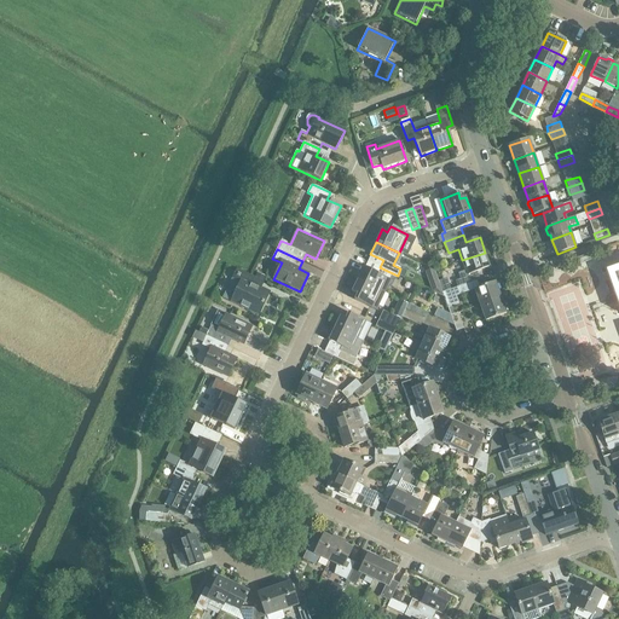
[(485,253),(462,260),(466,271),(458,273),(463,285),(480,279),(478,272),(490,267),(485,253)]
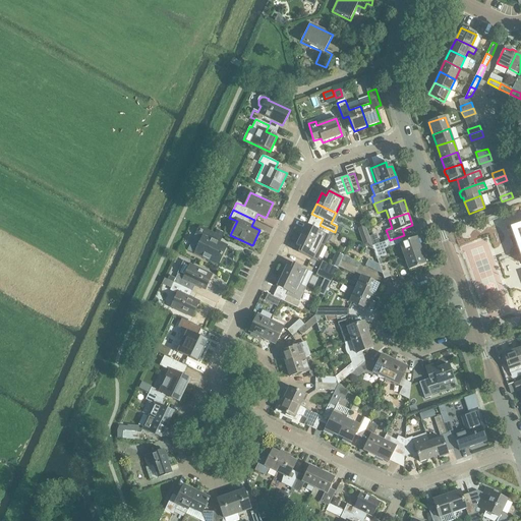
[(520,223),(510,228),(520,258),(520,223)]
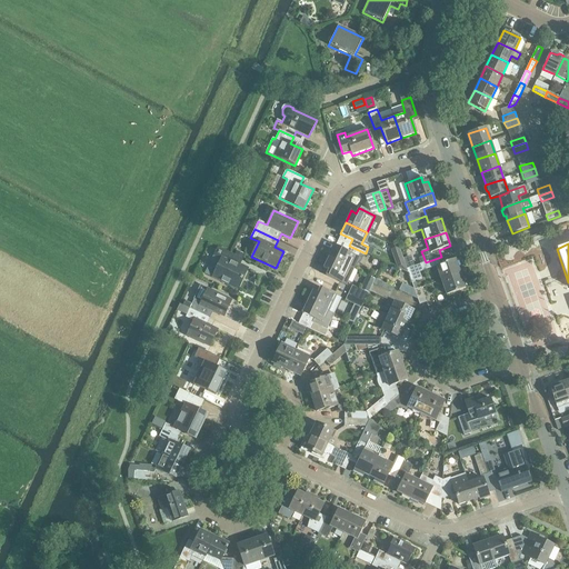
[(393,245),(391,250),(398,268),(408,273),(407,269),(405,261),(403,259),(399,248),(393,245)]
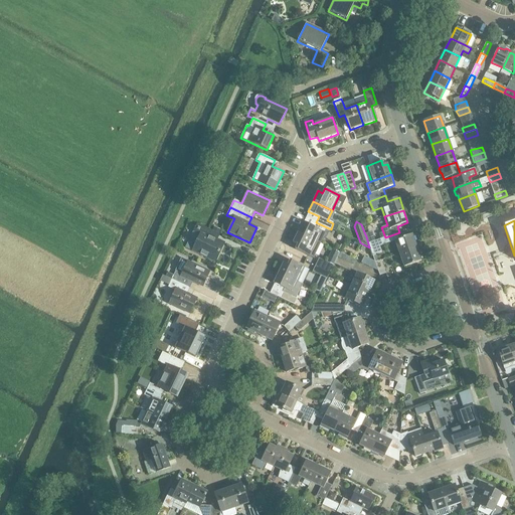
[(298,232),(320,243),(322,241),(324,239),(325,238),(327,236),(328,234),(331,229),(316,222),(314,227),(303,222),(298,232)]
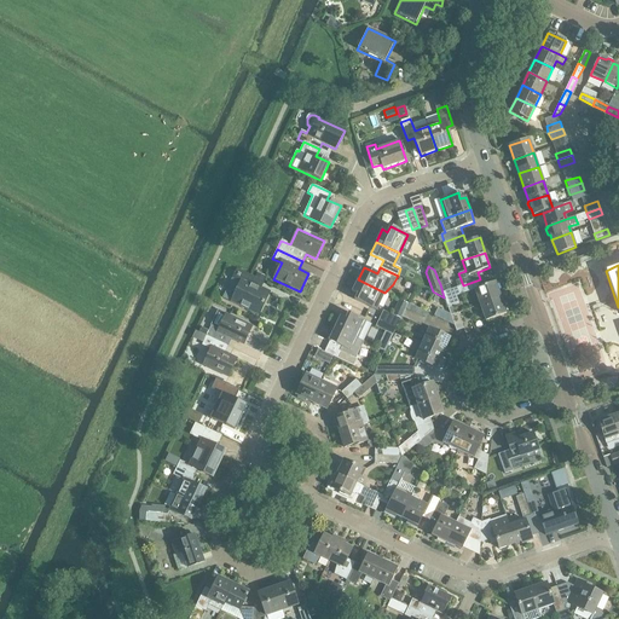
[(225,296),(233,300),(232,302),(258,314),(268,293),(260,289),(264,283),(249,276),(237,270),(232,278),(225,296)]
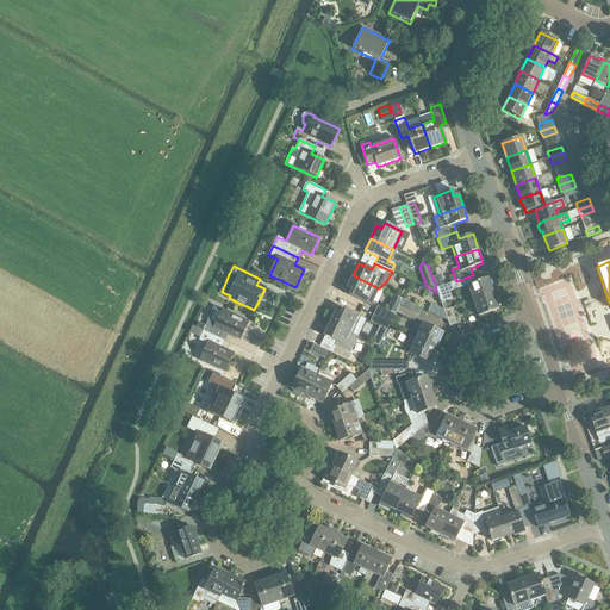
[(379,288),(353,275),(347,287),(352,290),(349,296),(371,306),(379,288)]
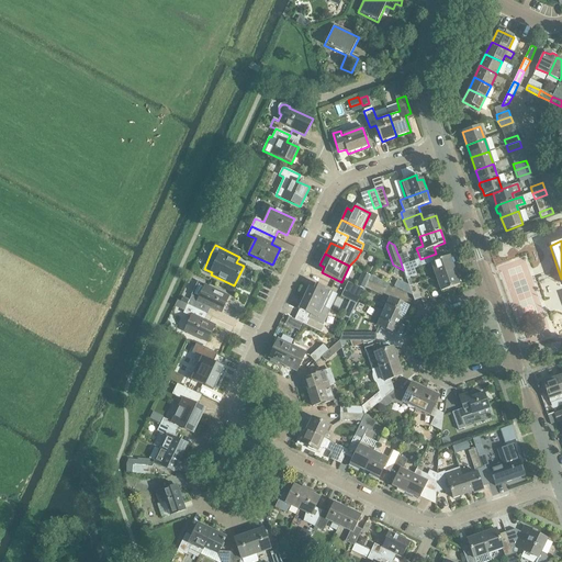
[(406,254),(398,256),(400,258),(402,266),(409,263),(406,254)]
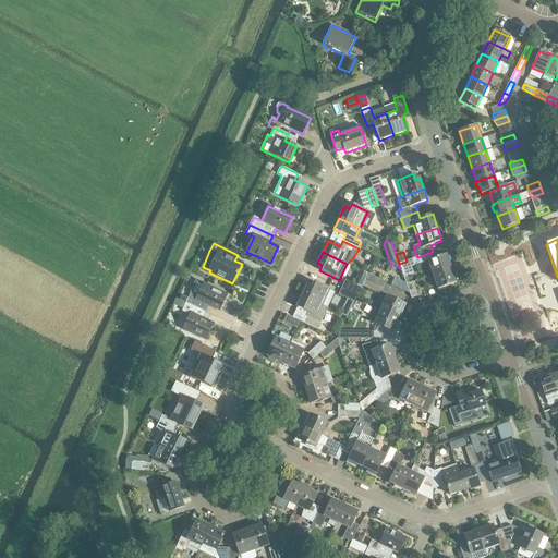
[(427,261),(433,276),(451,269),(446,254),(427,261)]
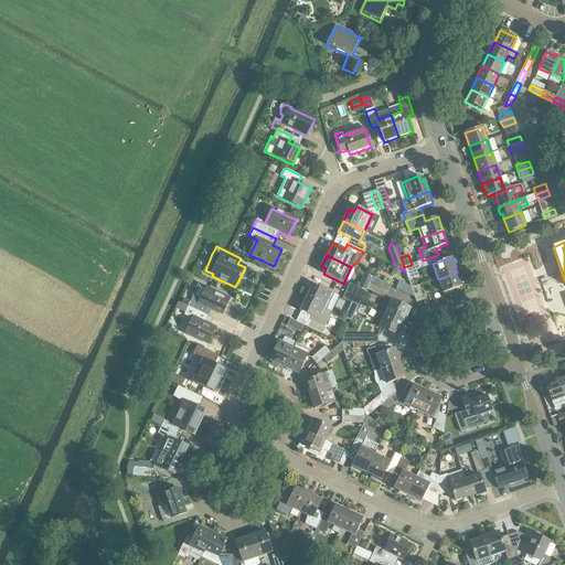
[(404,267),(406,274),(416,270),(420,269),(418,263),(412,265),(404,267)]
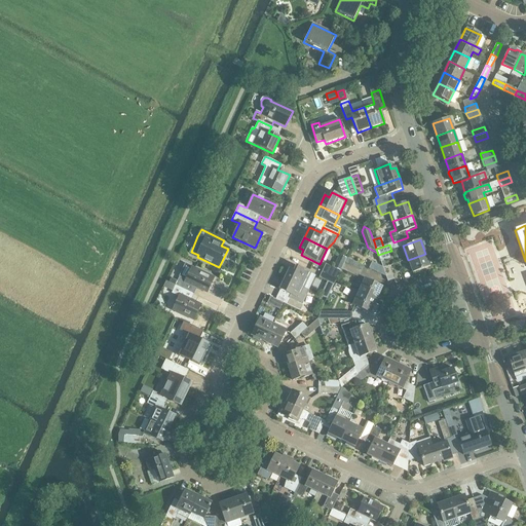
[(378,255),(380,262),(390,258),(387,252),(378,255)]
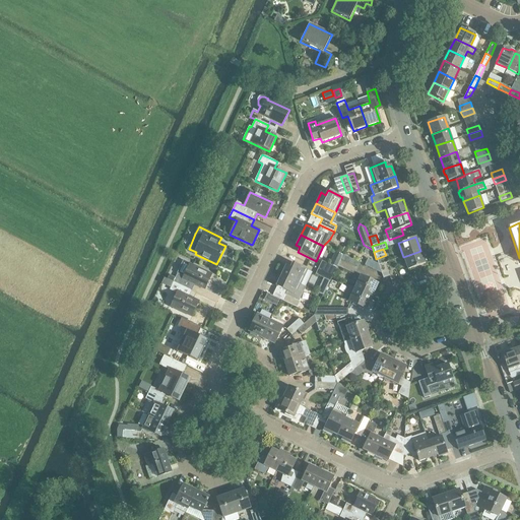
[(420,251),(403,257),(408,270),(426,264),(420,251)]
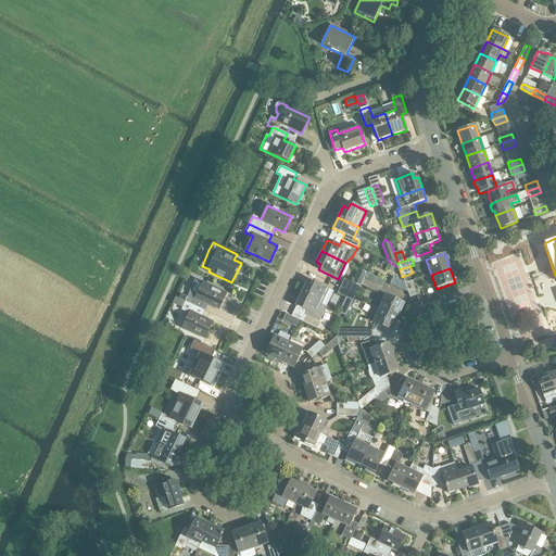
[(393,277),(390,283),(407,292),(405,283),(404,282),(393,277)]
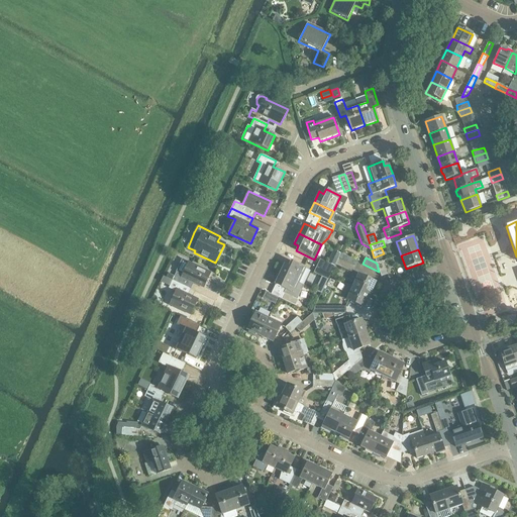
[(338,259),(335,265),(352,273),(354,266),(338,259)]
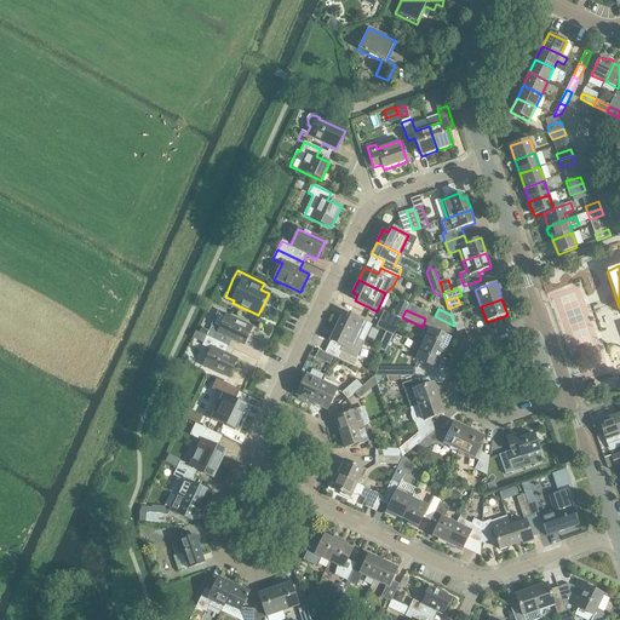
[(208,332),(207,337),(227,345),(230,339),(244,345),(252,327),(227,315),(218,311),(211,327),(208,332)]
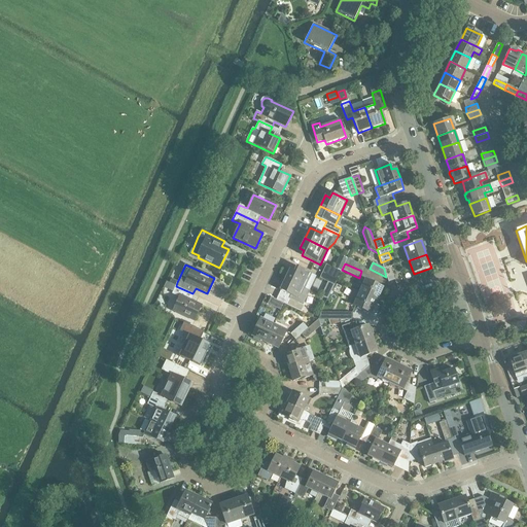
[(326,265),(322,273),(338,279),(341,272),(334,269),(326,265)]
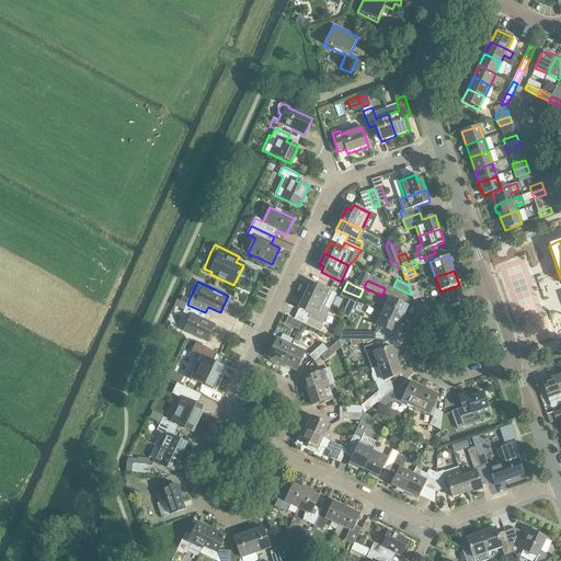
[(308,287),(304,297),(324,307),(331,292),(316,284),(313,289),(308,287)]
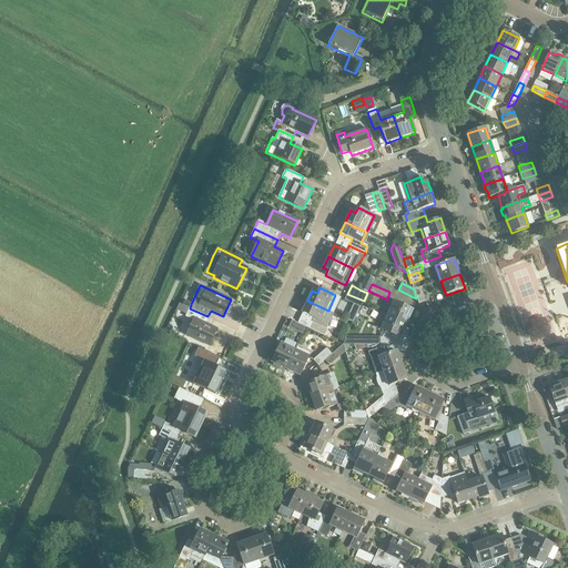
[(414,290),(416,298),(418,304),(425,302),(421,287),(414,290)]
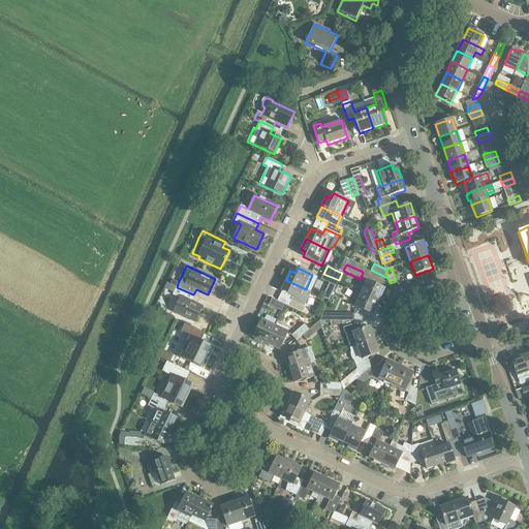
[(339,280),(323,274),(320,279),(329,283),(336,286),(339,280)]
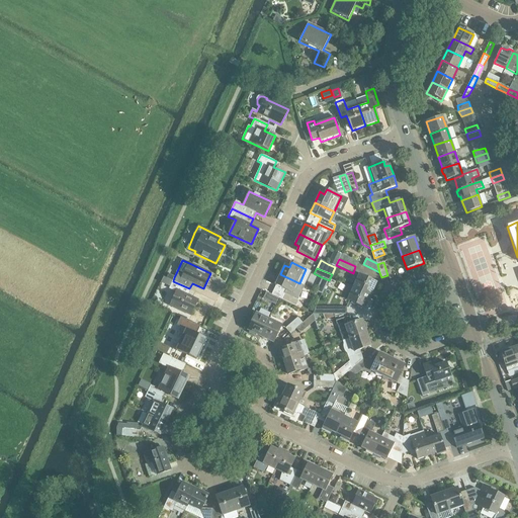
[(299,283),(280,274),(274,285),(285,290),(284,293),(297,299),(304,285),(299,283)]
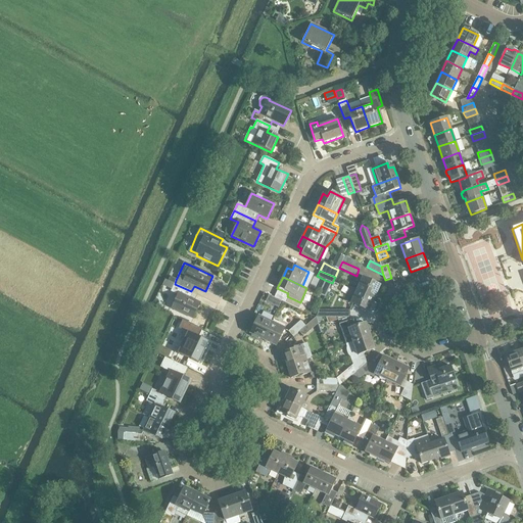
[(363,278),(357,290),(374,298),(380,286),(363,278)]
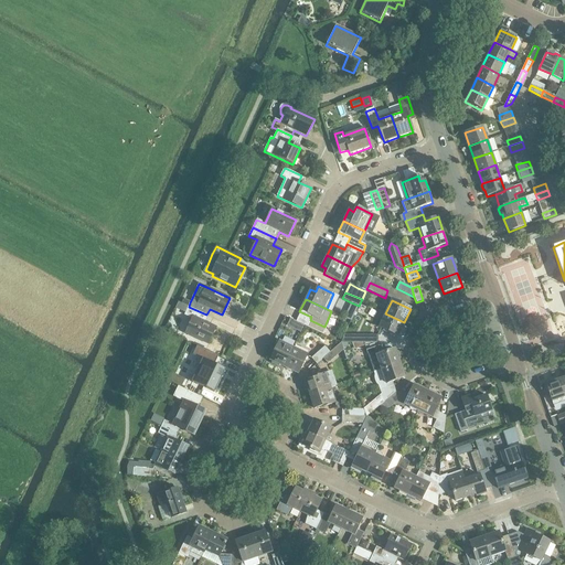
[(351,302),(344,318),(351,321),(359,306),(351,302)]
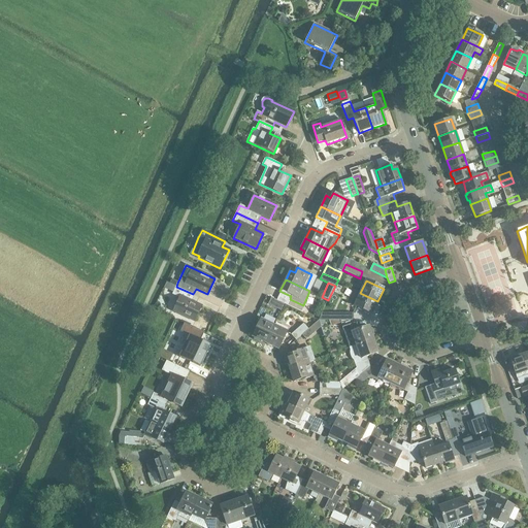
[(195,295),(193,294),(176,287),(172,295),(179,298),(173,311),(194,322),(202,306),(192,301),(195,295)]
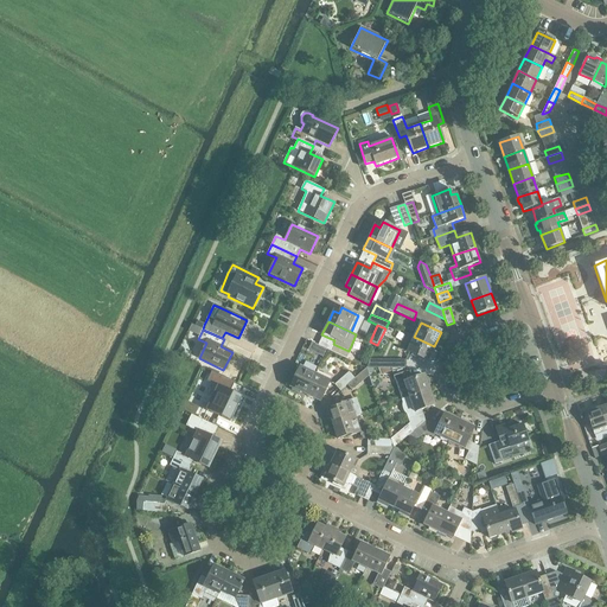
[(434,346),(414,337),(408,334),(401,350),(407,352),(427,362),(434,346)]
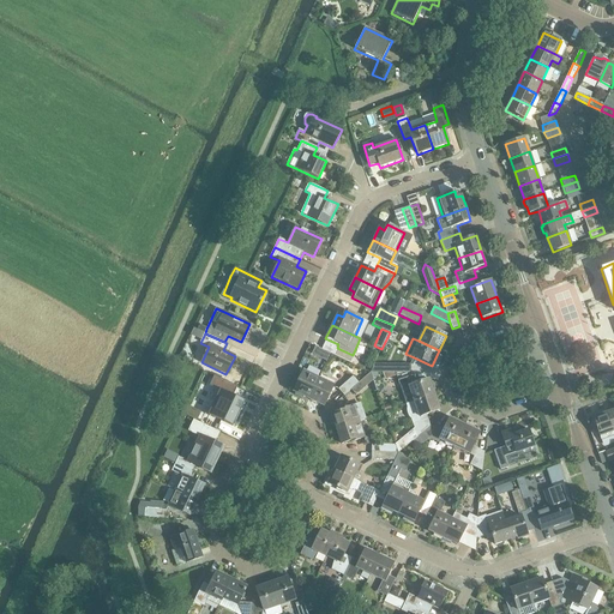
[(315,347),(312,355),(327,361),(331,354),(315,347)]
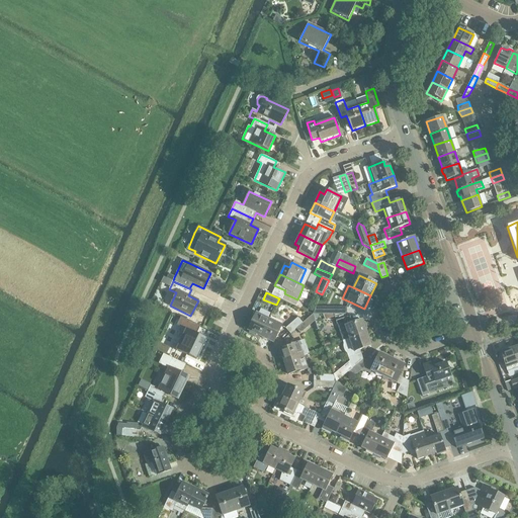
[(297,299),(284,293),(281,299),(295,307),(298,300),(297,299)]
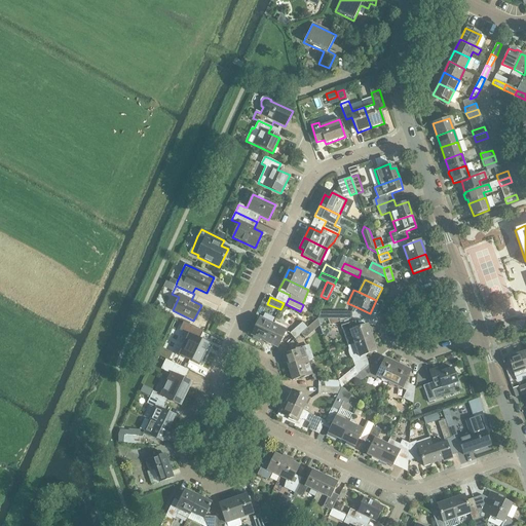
[(263,341),(264,342),(273,325),(260,318),(252,336),(253,337),(253,339),(262,343),(263,341)]
